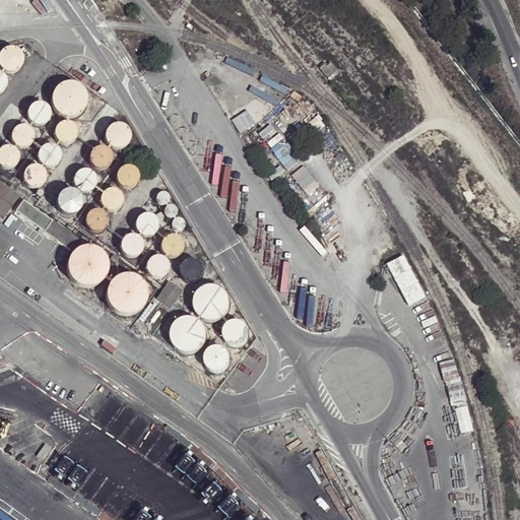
[(18,53),(15,51),(12,49),(9,49),(5,50),(2,51),(0,53),(0,67),(2,69),(5,71),(9,72),(12,71),(16,69),(18,67),(20,64),(20,60),(20,57),(18,53)]
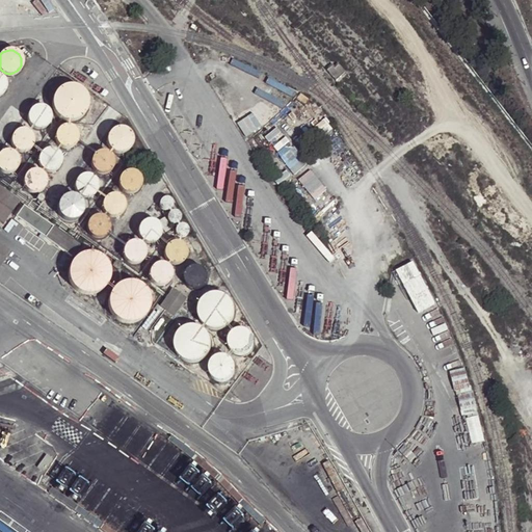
[(73,84),(69,84),(67,84),(65,84),(61,85),(59,87),(56,89),(54,91),(53,94),(51,96),(50,99),(50,101),(50,105),(50,108),(51,111),(52,114),(54,116),(57,120),(59,121),(60,122),(64,123),(67,123),(70,124),(74,123),(77,122),(81,120),(84,116),(86,113),(87,110),(88,107),(88,104),(88,100),(87,96),(85,92),(82,89),(79,87),(75,85),(73,84)]
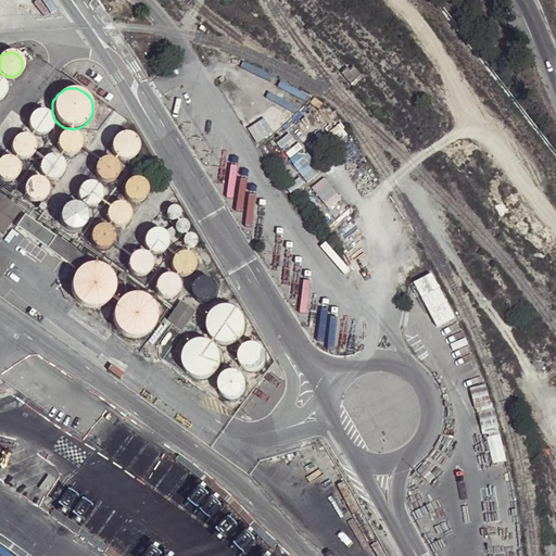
[(48,111),(43,110),(39,109),(36,110),(33,112),(30,115),(28,118),(28,122),(29,126),(32,129),(34,131),(38,133),(41,134),(46,133),(49,129),(52,126),(53,122),(52,117),(51,114),(48,111)]
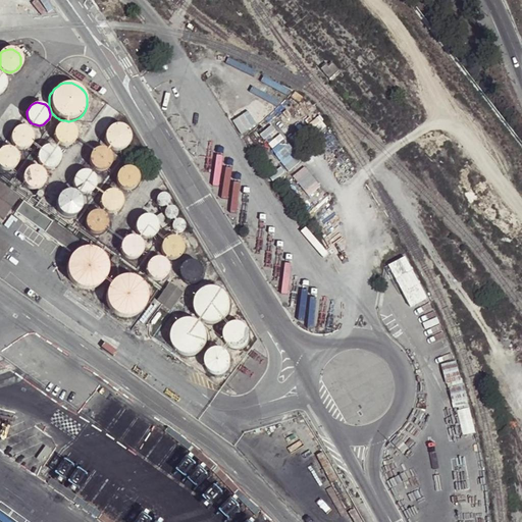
[(73,139),(75,136),(75,132),(74,128),(72,125),(70,122),(66,121),(63,121),(59,121),(56,123),(54,126),(53,129),(53,134),(54,138),(56,141),(59,143),(63,144),(67,144),(70,142),(73,139)]
